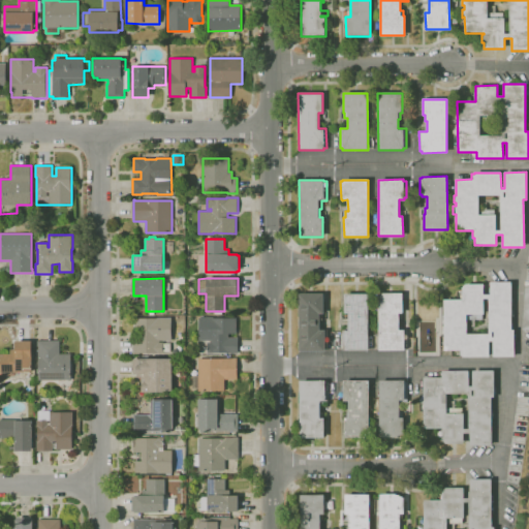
[(515,356),(493,356),(493,341),(489,341),(489,356),(462,356),(462,355),(460,355),(460,350),(443,350),(443,334),(442,334),(442,327),(443,327),(443,300),(460,300),(460,290),(462,290),(462,287),(466,284),(484,284),(484,294),(490,294),(490,282),(511,282),(511,330),(515,330),(515,356)]
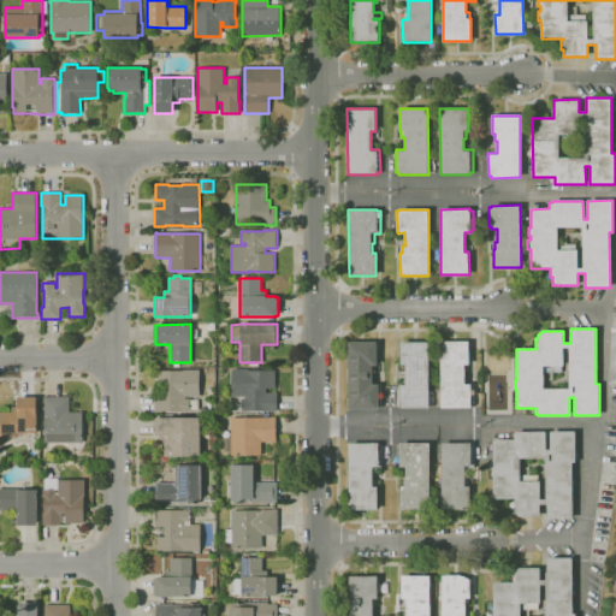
[(378,408),(349,408),(348,343),(377,342),(377,365),(372,365),(372,383),(381,383),(381,407),(378,407),(378,408)]
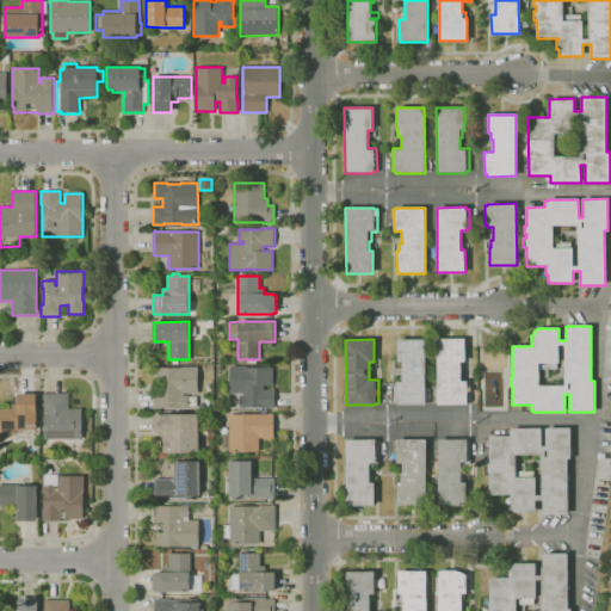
[(425,405),(396,406),(396,403),(394,403),(394,381),(401,381),(401,362),(397,362),(397,339),(425,339),(425,405)]
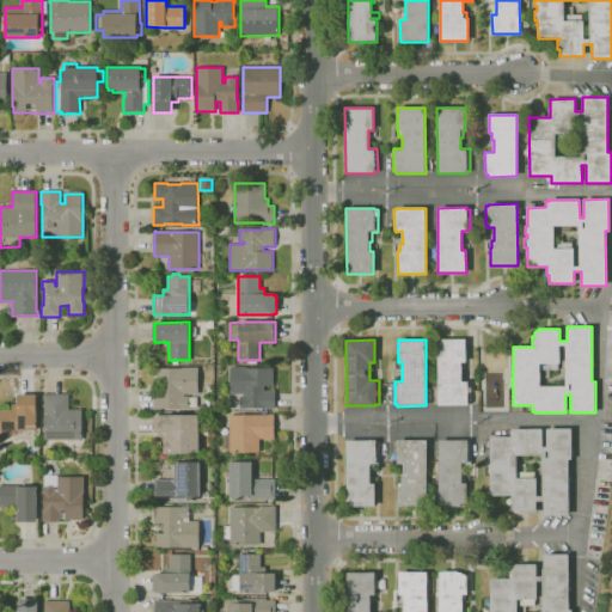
[(467,405),(439,405),(438,340),(466,340),(466,362),(461,362),(461,380),(471,380),(471,403),(467,403),(467,405)]
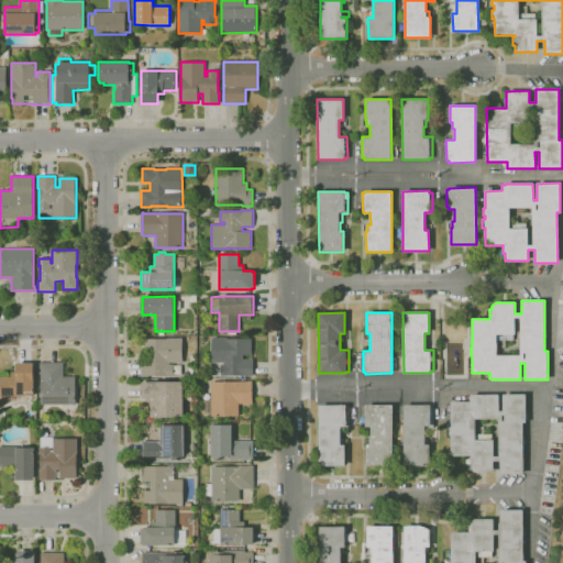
[(174,376),(166,376),(141,376),(141,360),(147,360),(147,354),(142,354),(142,339),(167,339),(167,338),(183,338),(183,363),(169,363),(169,365),(174,365),(174,376)]
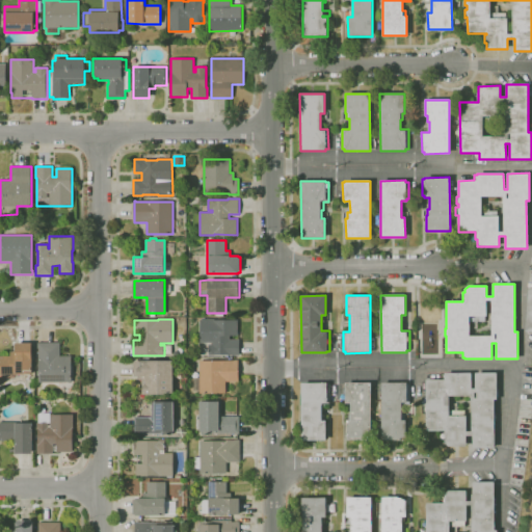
[(240,355),(229,355),(229,354),(215,354),(215,355),(208,355),(208,344),(212,344),(212,342),(198,342),(198,319),(214,319),(214,320),(237,320),(237,336),(230,336),(230,340),(240,340),(240,355)]
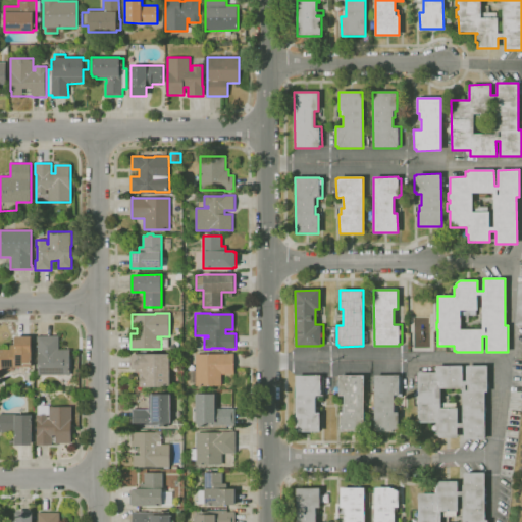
[(15,371),(3,371),(3,367),(0,367),(0,350),(10,350),(10,345),(15,345),(14,336),(32,336),(32,367),(30,367),(30,376),(23,376),(15,371)]
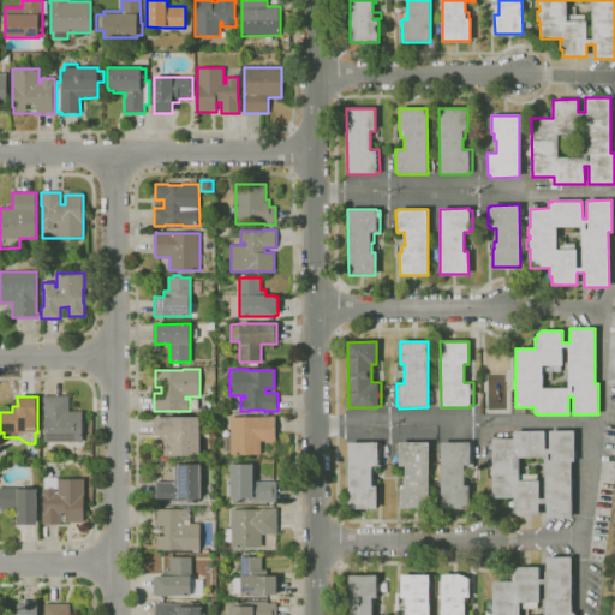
[(83,442),(45,442),(45,430),(40,430),(40,417),(45,417),(45,402),(43,402),(43,396),(69,396),(69,411),(82,411),(83,442)]
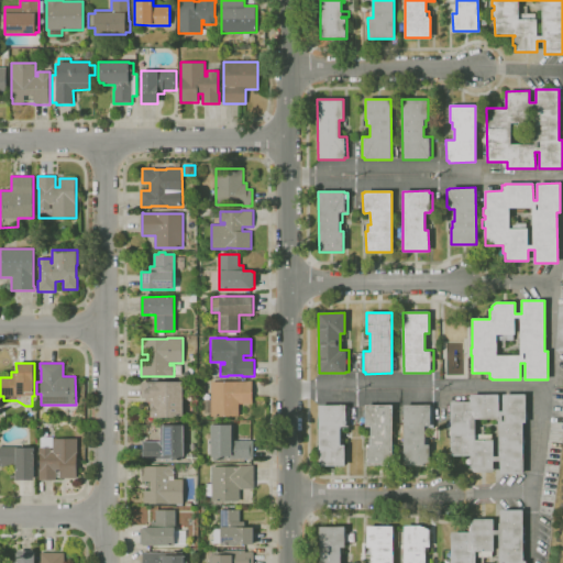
[(152,418),(152,416),(151,416),(151,406),(150,406),(150,401),(146,401),(146,398),(142,398),(142,382),(184,382),(184,417),(174,417),(174,418),(152,418)]
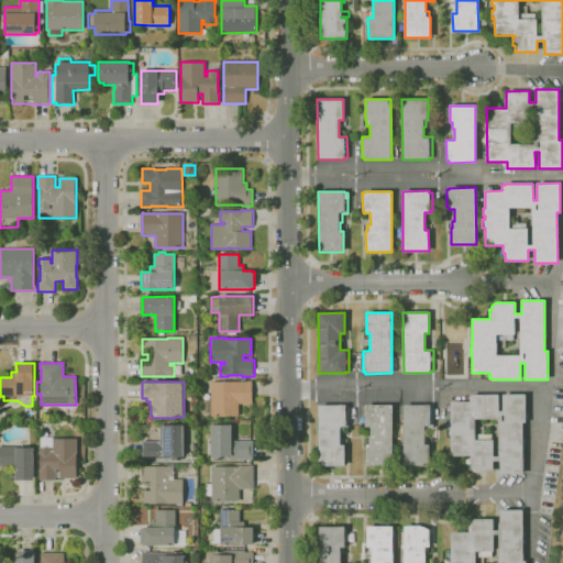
[(239,417),(211,417),(211,414),(205,414),(205,399),(211,399),(211,382),(252,382),(252,404),(239,404),(239,417)]
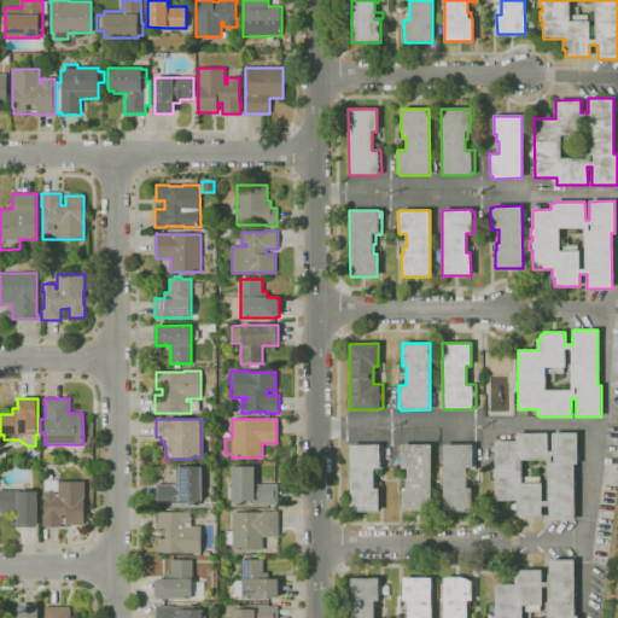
[(575,520),(549,520),(549,506),(542,506),(542,518),(520,518),(517,514),(517,501),(495,500),(495,441),(513,441),(513,435),(516,435),(516,433),(548,433),(548,452),(552,452),(552,433),(577,433),(577,464),(575,464),(575,520)]
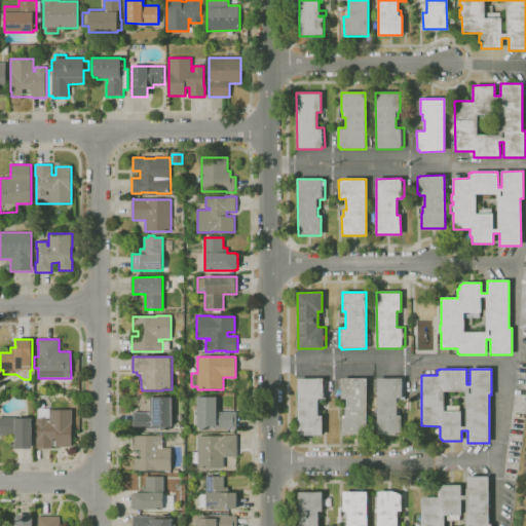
[(367,435),(343,435),(342,415),(343,415),(343,400),(339,400),(339,379),(366,378),(367,435)]
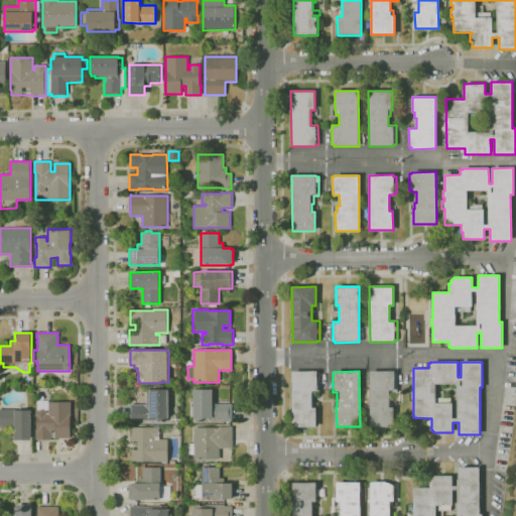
[(386,426),(370,426),(370,372),(394,371),(394,391),(389,391),(389,407),(393,407),(393,423),(391,423),(386,426)]
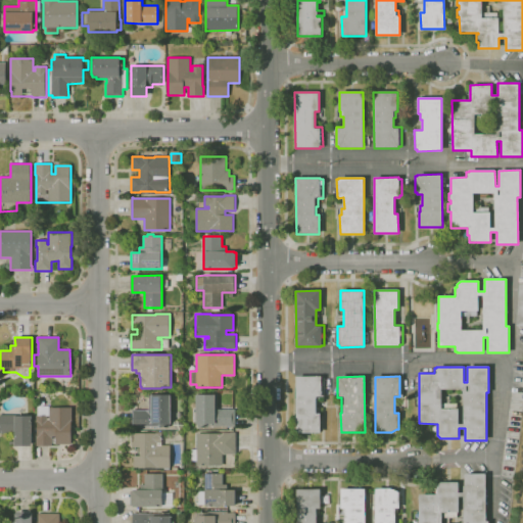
[(296,432),(296,377),(321,377),(321,378),(324,378),(324,402),(323,402),(323,405),(318,405),(318,414),(320,414),(320,432),(296,432)]
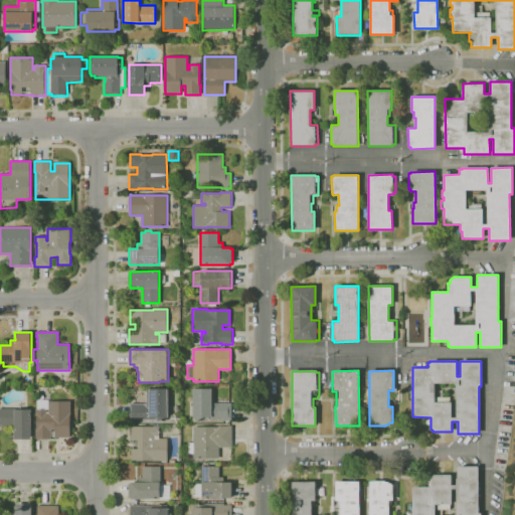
[(168,420),(130,420),(130,403),(147,403),(147,388),(168,388),(168,420)]
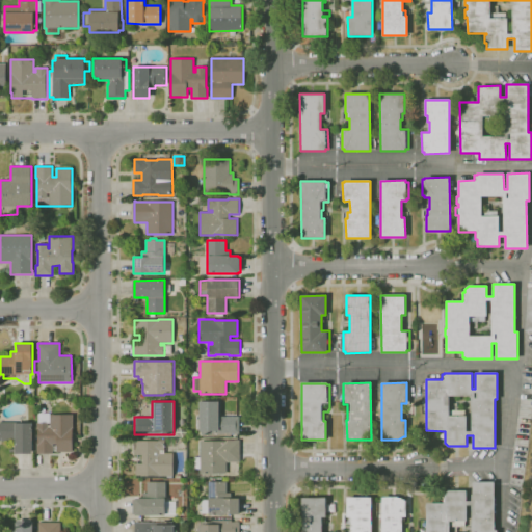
[(238,433),(200,433),(200,401),(221,401),(221,417),(238,417),(238,433)]
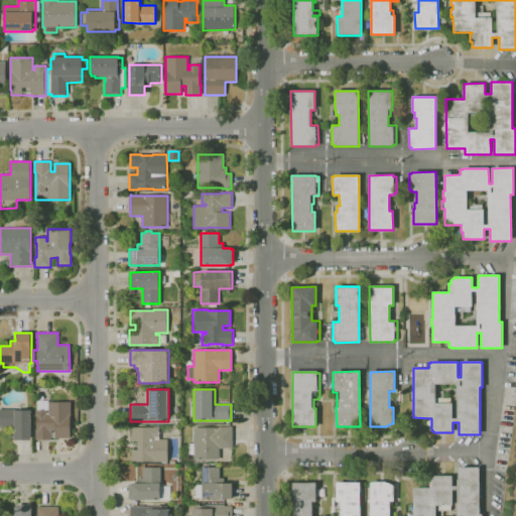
[(51,440),(35,440),(35,429),(36,429),(36,416),(36,410),(37,410),(37,401),(48,401),(48,402),(71,402),(71,438),(54,438),(54,437),(51,437),(51,440)]
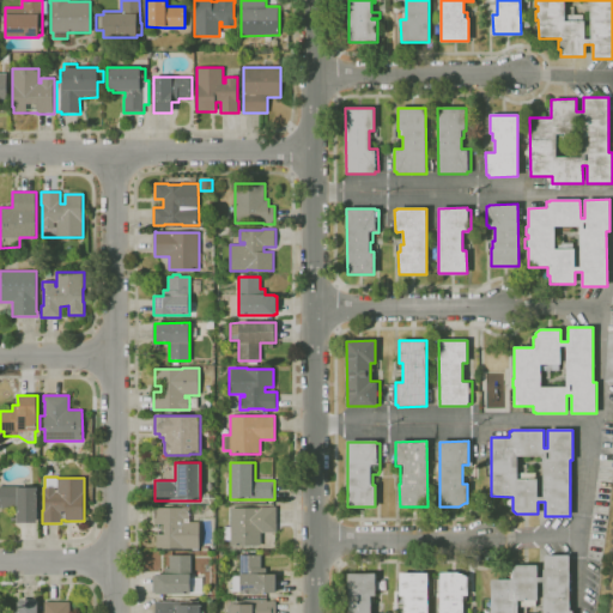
[(37,522),(18,522),(18,521),(11,521),(11,517),(18,517),(18,508),(0,508),(0,486),(18,486),(18,487),(37,487),(37,522)]
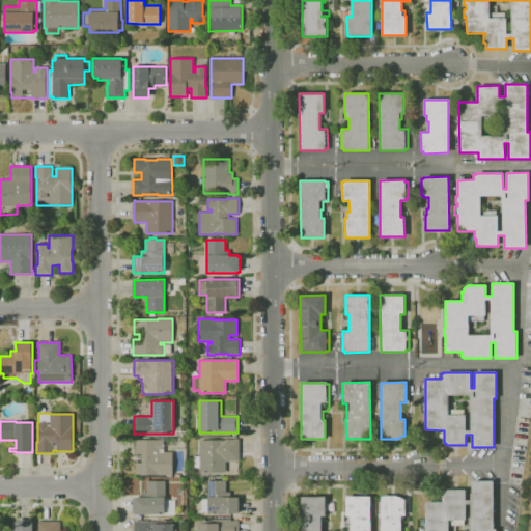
[(172,477),(166,477),(166,475),(158,475),(158,474),(135,474),(135,454),(134,454),(134,440),(158,440),(158,439),(164,439),(164,452),(172,452),(172,475),(172,477)]
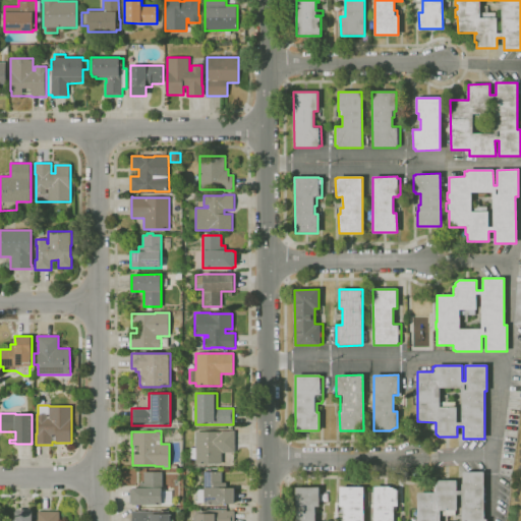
[(222,464),(195,464),(195,459),(189,459),(189,448),(196,448),(196,431),(221,431),(221,430),(235,431),(235,453),(222,453),(222,464)]
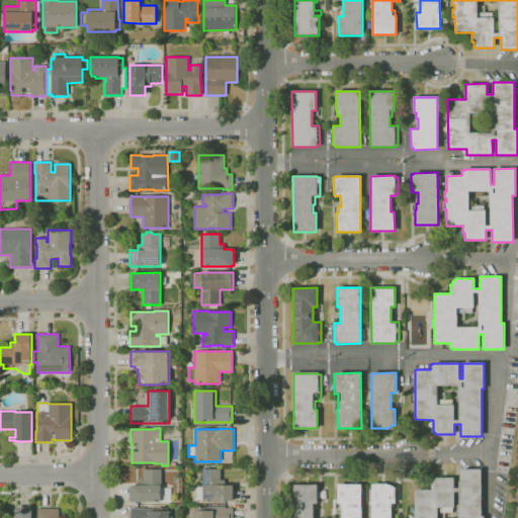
[(415,517),(415,490),(433,490),(433,482),(436,478),(454,478),(454,488),(459,488),(458,482),(460,482),(460,469),(481,468),(482,516),(484,516),(484,517),(415,517)]
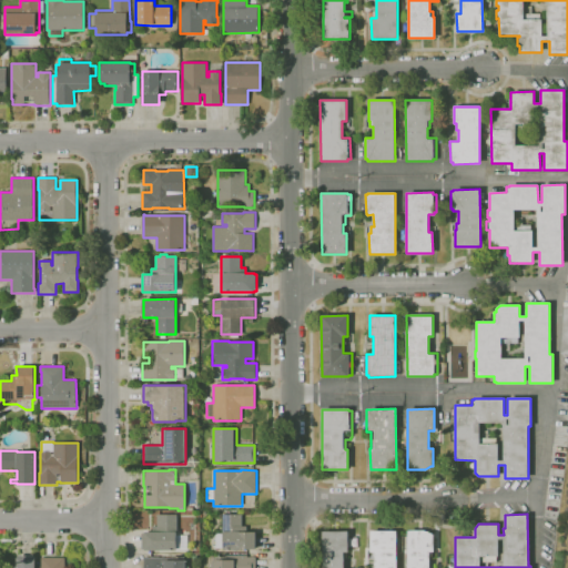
[(178,553),(146,551),(146,550),(144,550),(144,549),(142,549),(142,534),(144,534),(144,531),(152,531),(152,527),(156,527),(156,515),(176,515),(176,536),(186,536),(185,547),(186,547),(186,548),(178,548),(178,553)]
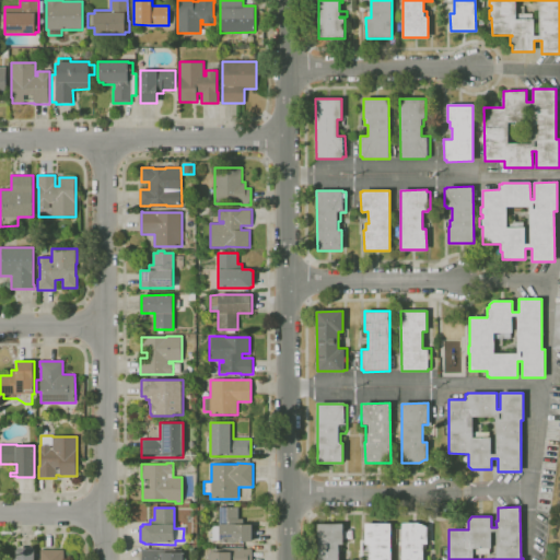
[(253,543),(220,543),(220,540),(212,540),(212,526),(219,526),(219,508),(238,508),(238,518),(243,518),(243,524),(252,524),(253,543)]
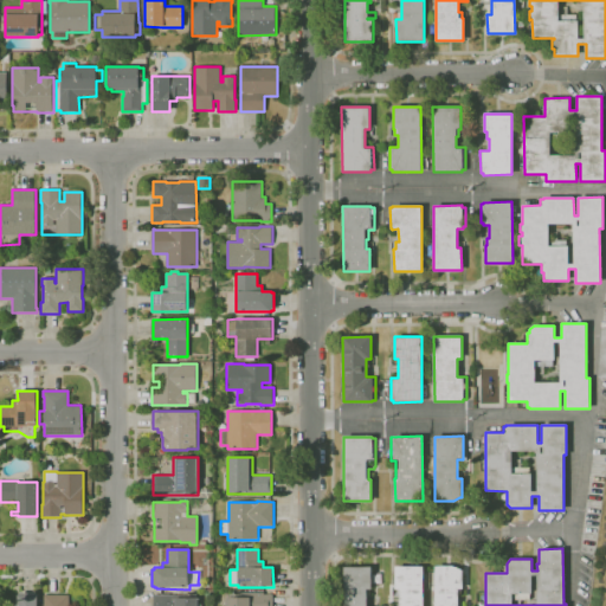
[(423,605),(400,605),(400,595),(397,595),(397,590),(395,590),(395,566),(423,566),(423,605)]
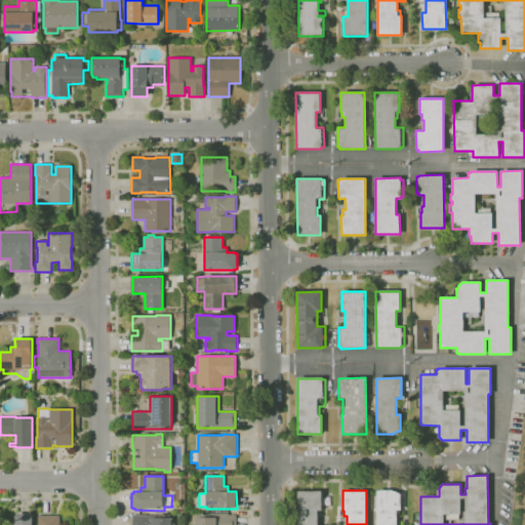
[(377,524),(377,490),(393,490),(401,494),(401,510),(399,510),(399,516),(396,516),(396,524),(377,524)]
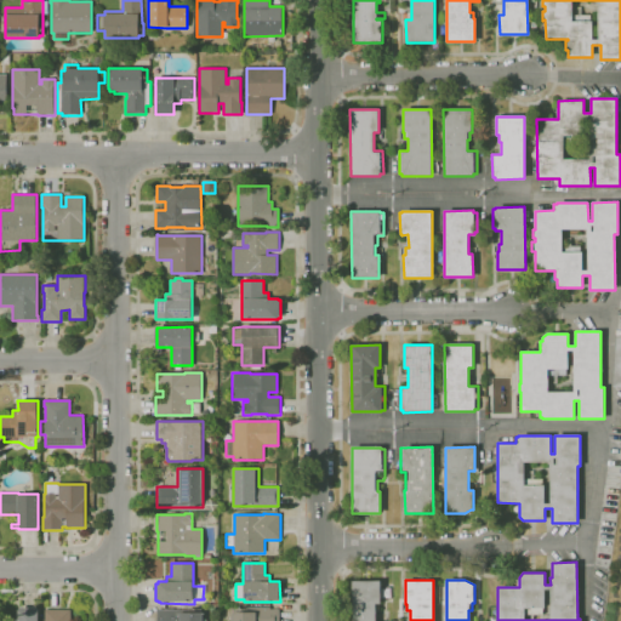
[(352,620),(352,581),(381,581),(381,604),(379,604),(379,610),(376,610),(376,620),(352,620)]
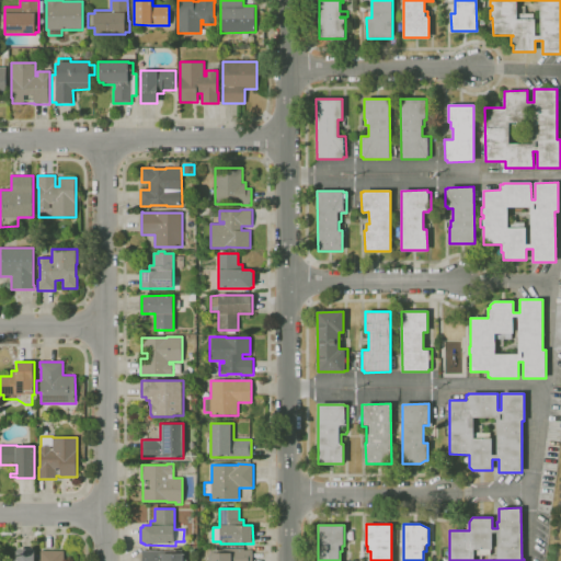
[(35,560),(11,560),(11,558),(15,558),(15,550),(18,550),(18,549),(33,549),(33,550),(35,550),(35,560)]
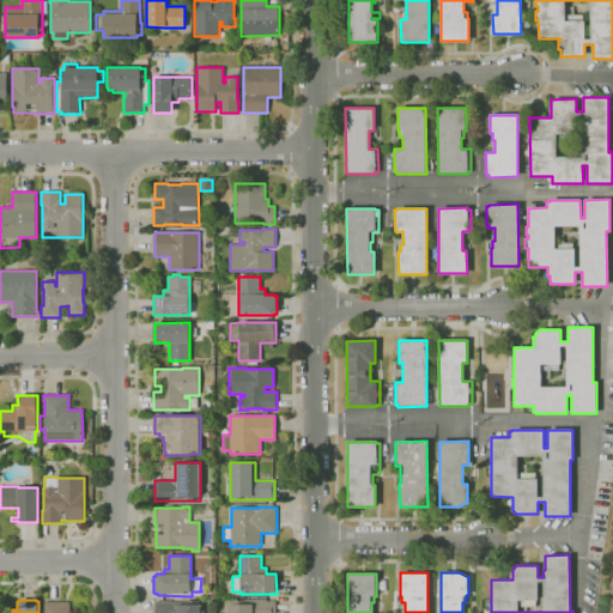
[(156,612),(156,601),(162,601),(162,602),(186,601),(199,601),(199,612),(156,612)]
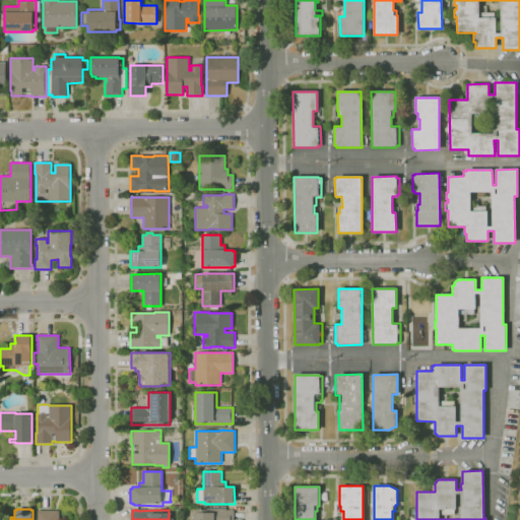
[(194,519),(194,511),(196,511),(196,510),(234,510),(234,519),(194,519)]
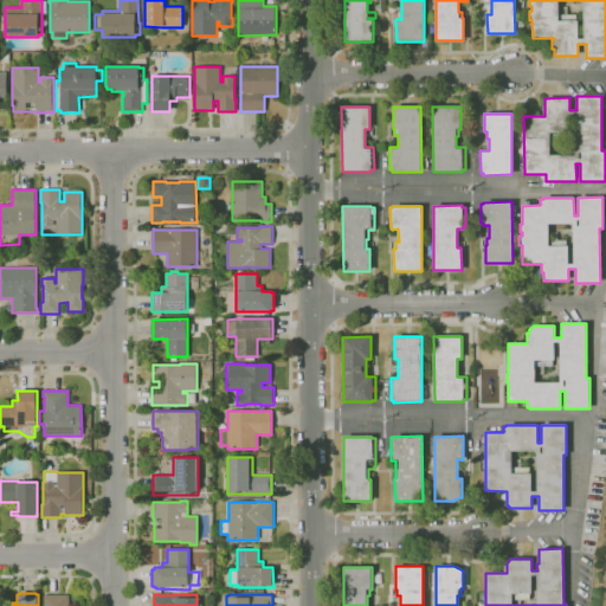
[(44,605),(44,595),(69,595),(69,605),(44,605)]
